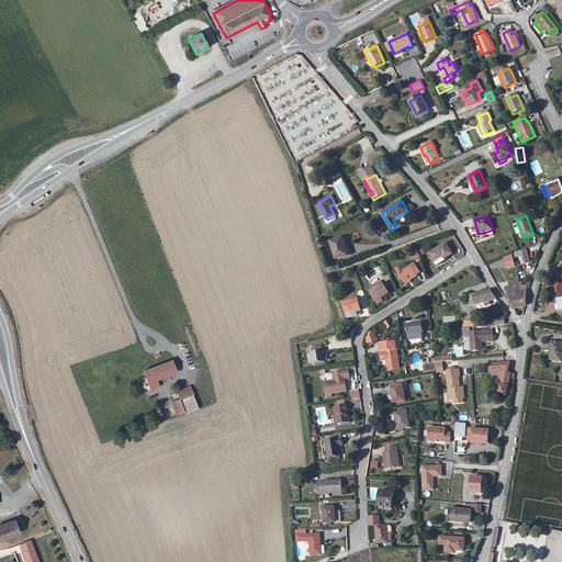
[(336,259),(348,256),(343,238),(330,242),(336,259)]
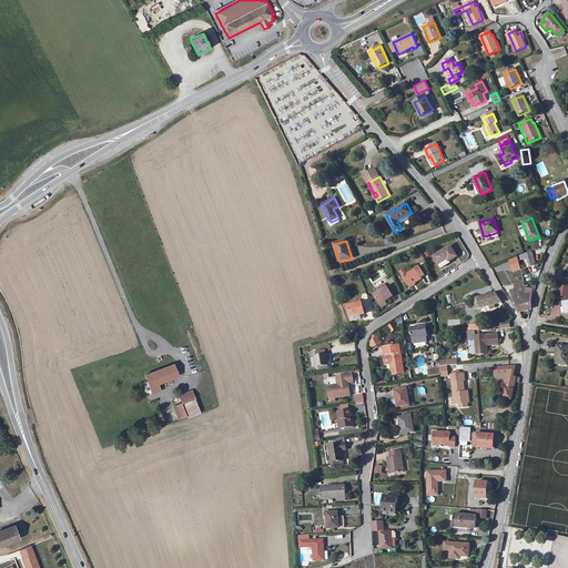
[(449,262),(453,260),(457,256),(450,246),(434,256),(439,265),(448,260),(449,262)]
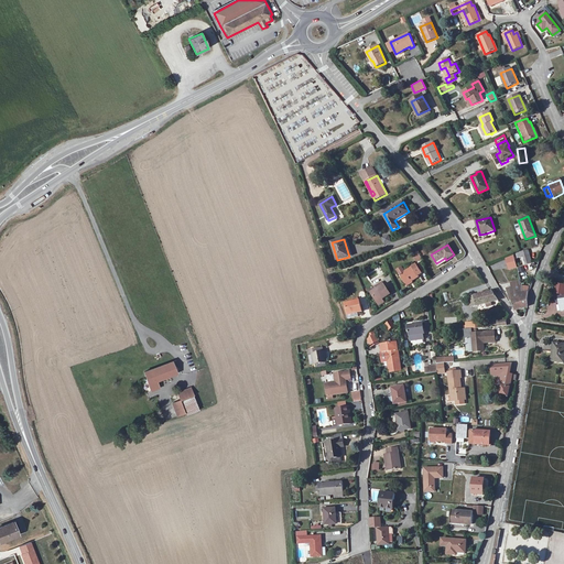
[(528,250),(520,252),(524,266),(532,263),(528,250)]
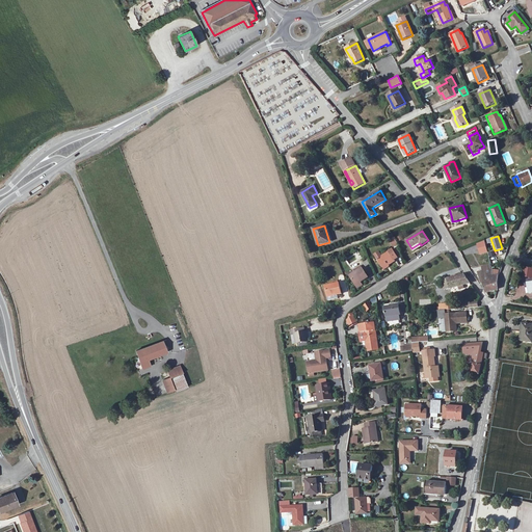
[(477,244),(479,251),(487,249),(485,241),(477,244)]
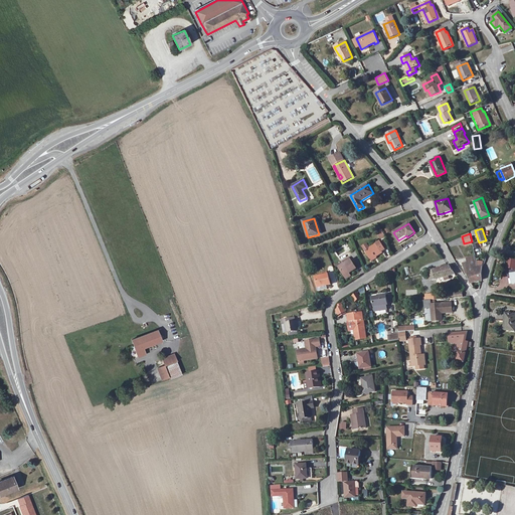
[(411,236),(410,235),(407,237),(406,235),(398,240),(400,243),(411,236)]
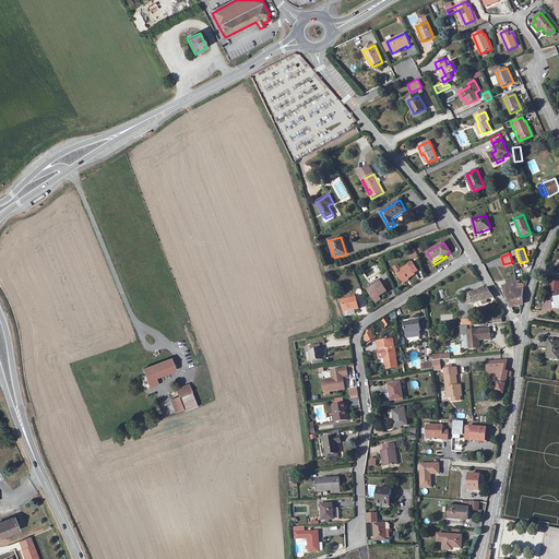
[(403,283),(408,278),(415,274),(414,273),(418,271),(413,262),(396,273),(403,283)]
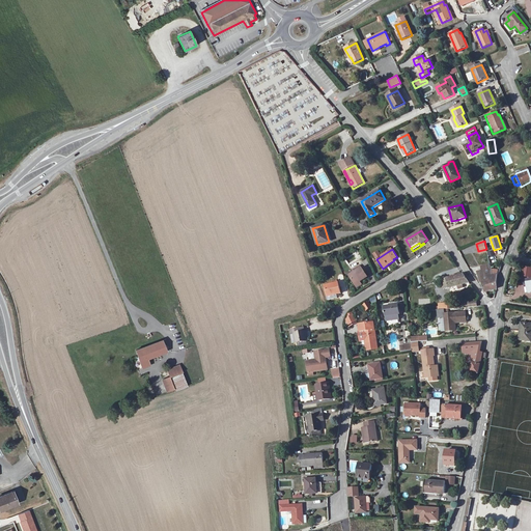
[(477,272),(481,283),(482,283),(490,280),(487,276),(492,276),(492,270),(492,269),(490,270),(488,264),(481,266),(482,271),(477,272)]
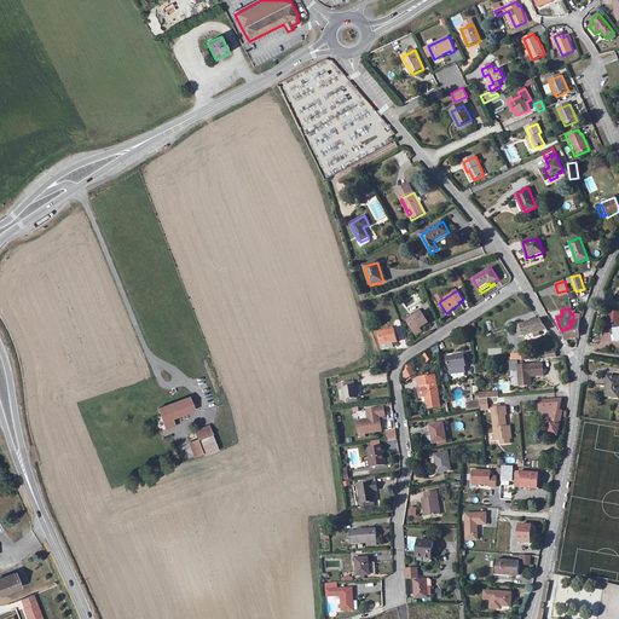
[(415,317),(414,313),(406,318),(408,322),(415,333),(421,329),(428,323),(422,312),(421,313),(415,317)]
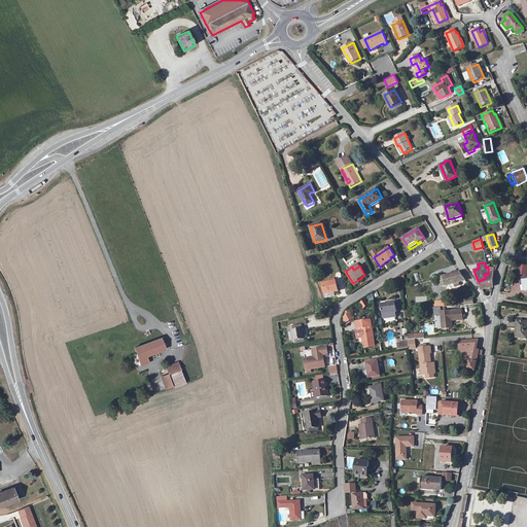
[(438,278),(438,280),(437,280),(438,283),(440,283),(441,287),(455,284),(456,286),(460,285),(459,283),(466,281),(460,273),(459,273),(438,278)]
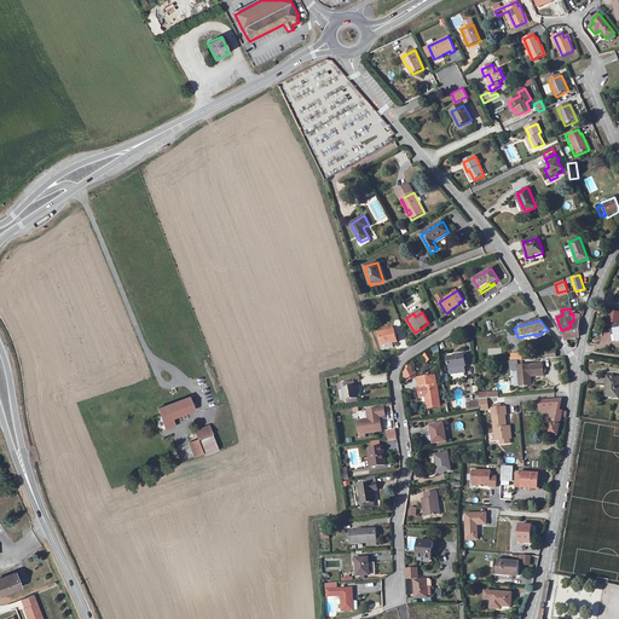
[(562,330),(566,341),(579,336),(580,320),(579,320),(573,322),(568,322),(571,327),(562,330)]
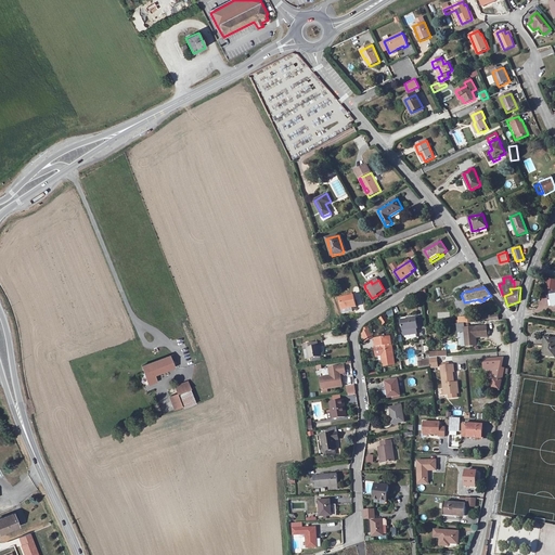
[(343,310),(352,308),(357,307),(353,296),(339,299),(343,310)]
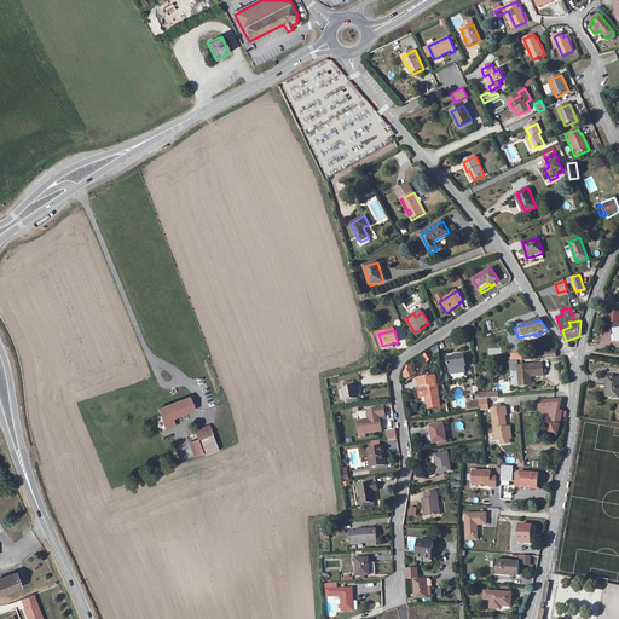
[(422,357),(427,364),(435,359),(431,352),(422,357)]
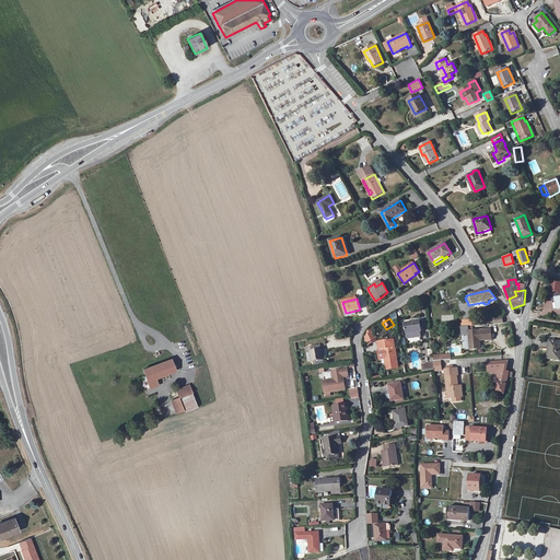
[(420,321),(405,324),(408,339),(421,337),(420,331),(421,331),(420,321)]
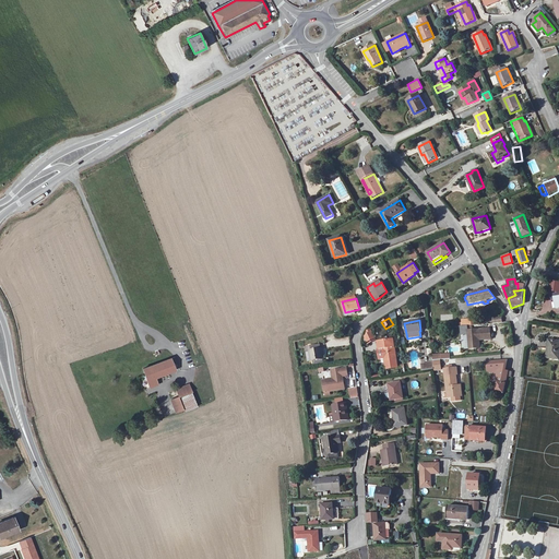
[(491,329),(470,330),(471,351),(480,349),(479,339),(491,337),(491,329)]
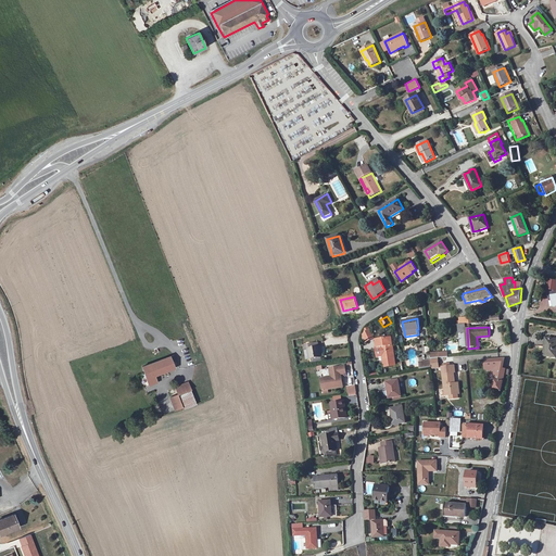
[(366,343),(375,338),(370,328),(361,333),(366,343)]
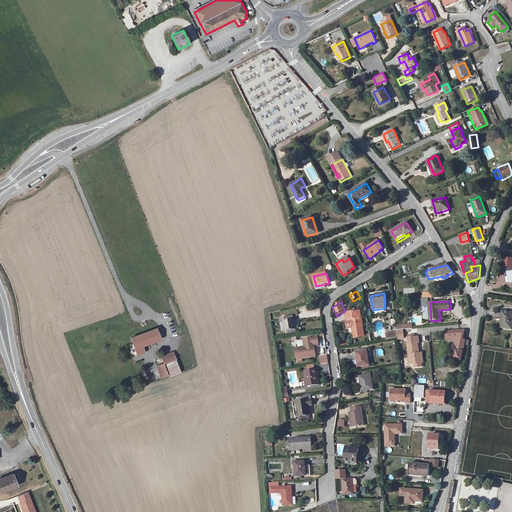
[(354,319),(353,313),(346,314),(347,320),(351,320),(354,338),(365,337),(362,318),(354,319)]
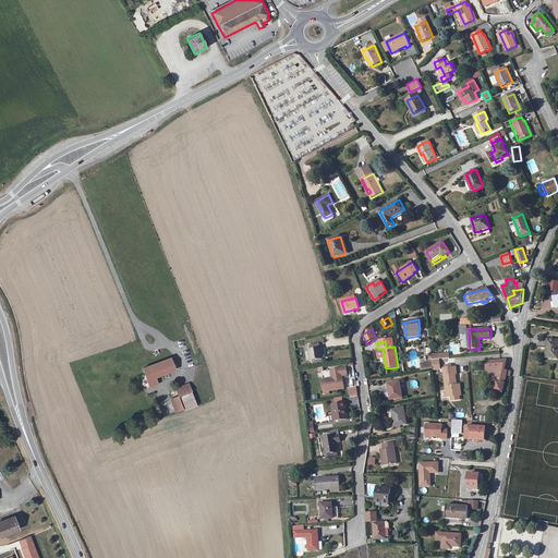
[(557,341),(550,341),(548,358),(557,359),(557,341)]
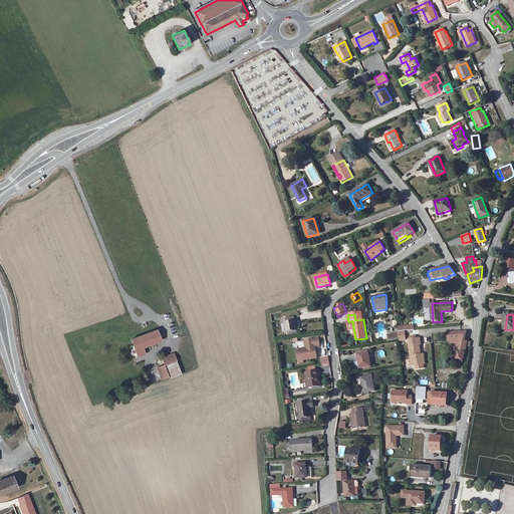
[(284,319),(286,331),(297,329),(296,321),(294,321),(293,317),(284,319)]
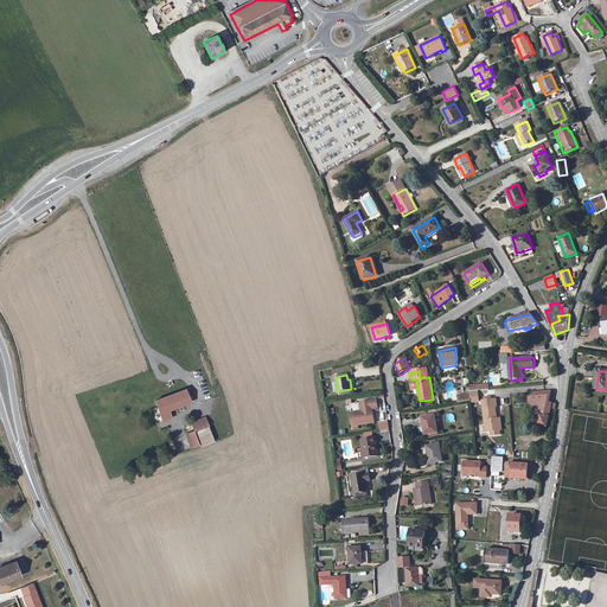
[(187,396),(185,389),(155,401),(160,414),(163,421),(172,417),(168,410),(190,402),(187,396)]
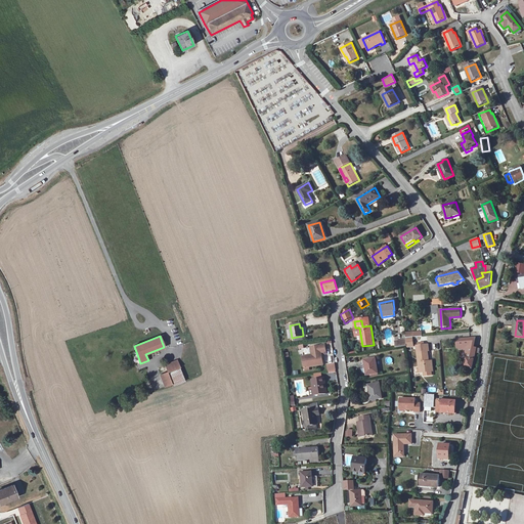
[(421,346),(419,346),(421,366),(423,366),(423,373),(425,373),(426,376),(433,376),(433,372),(434,372),(434,364),(431,364),(431,361),(430,351),(431,351),(430,345),(426,345),(421,346)]
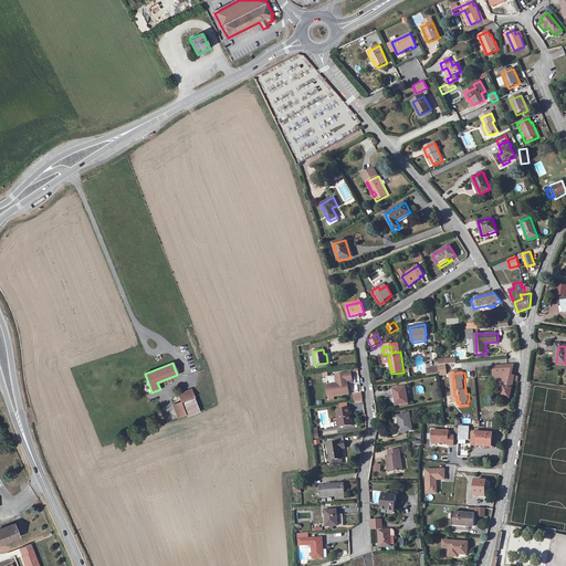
[(506,375),(502,397),(510,398),(514,376),(506,375)]
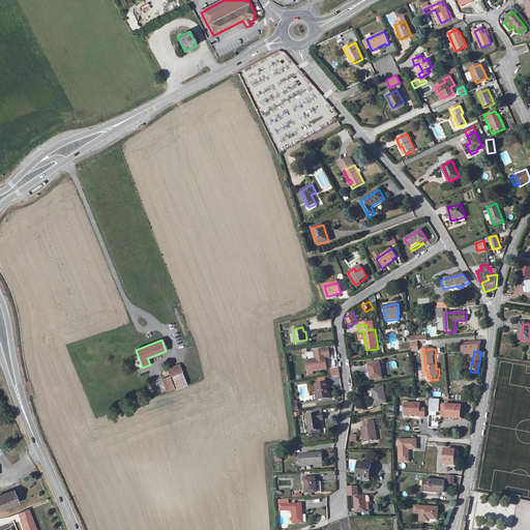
[(327,370),(325,358),(333,357),(332,352),(318,354),(319,359),(305,361),(307,373),(327,370)]
